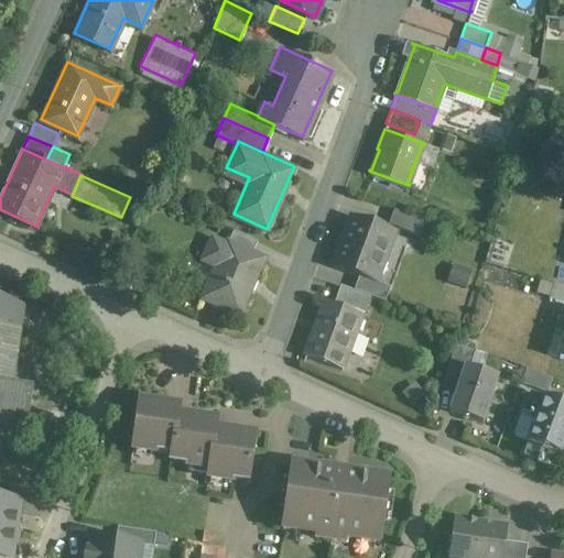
[(425,218),(393,207),(388,221),(420,232),(425,218)]
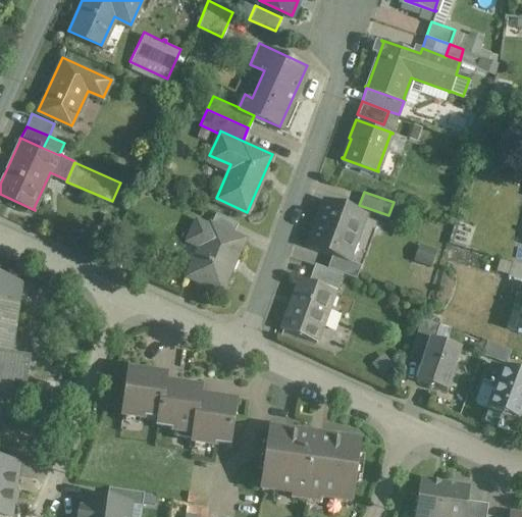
[(365,211),(325,197),(324,199),(326,200),(310,244),(308,243),(307,245),(331,254),(348,260),(348,259),(349,258),(346,257),(362,212),(364,213),(365,211)]
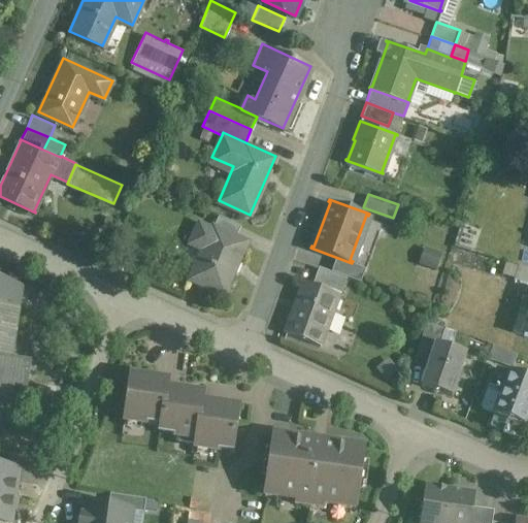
[(240,223),(218,214),(212,225),(235,235),(240,223)]
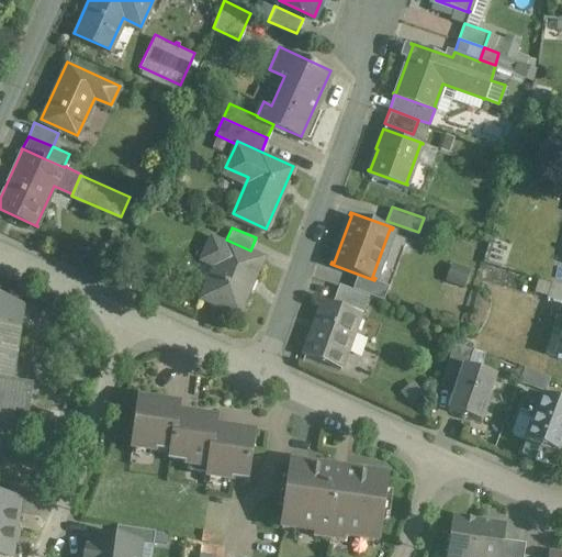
[(250,251),(226,240),(225,242),(211,236),(202,257),(216,264),(201,296),(237,312),(262,255),(250,251)]
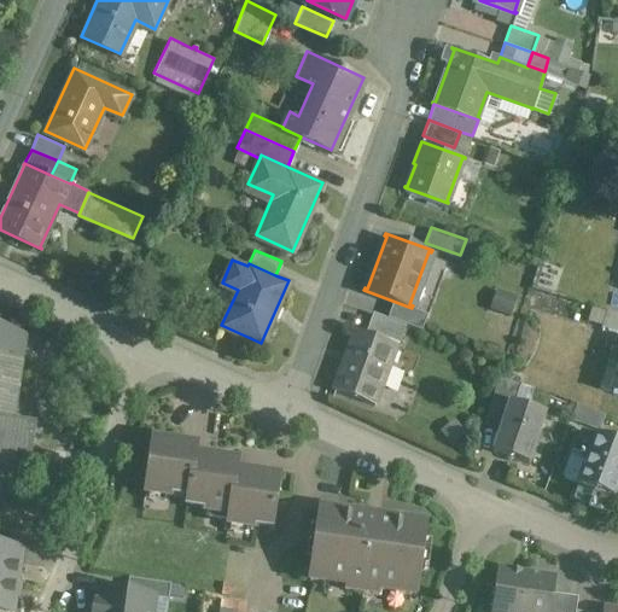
[(412,308),(392,301),(388,316),(404,322),(406,321),(421,327),(427,312),(412,307),(412,308)]
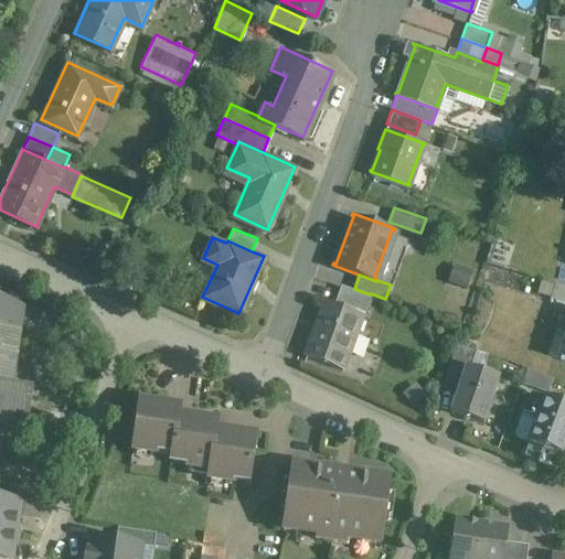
[(564,285),(554,281),(550,297),(564,300),(564,285)]
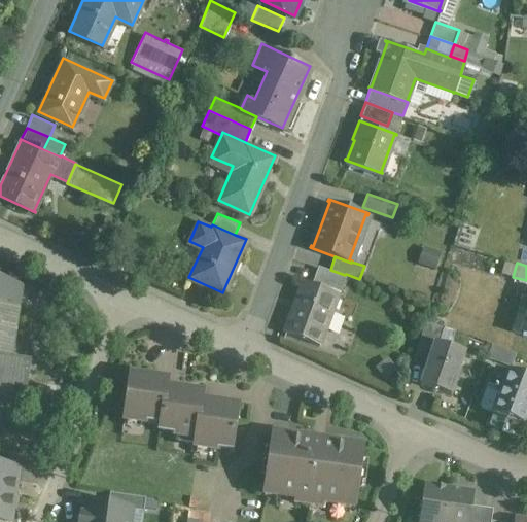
[(330,270),(318,265),(314,278),(341,288),(345,275),(330,270)]
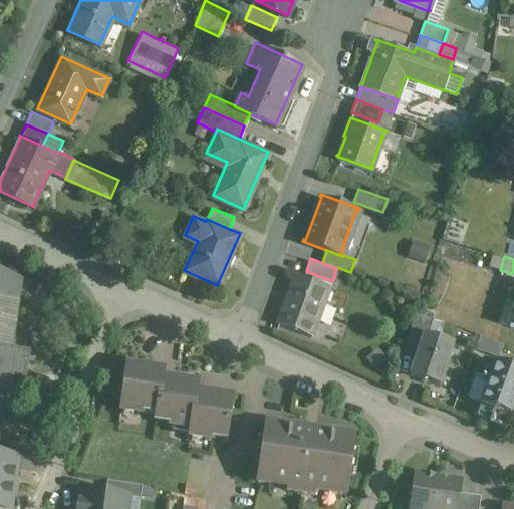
[(0,382),(22,386),(28,342),(16,340),(24,276),(0,265),(0,382)]
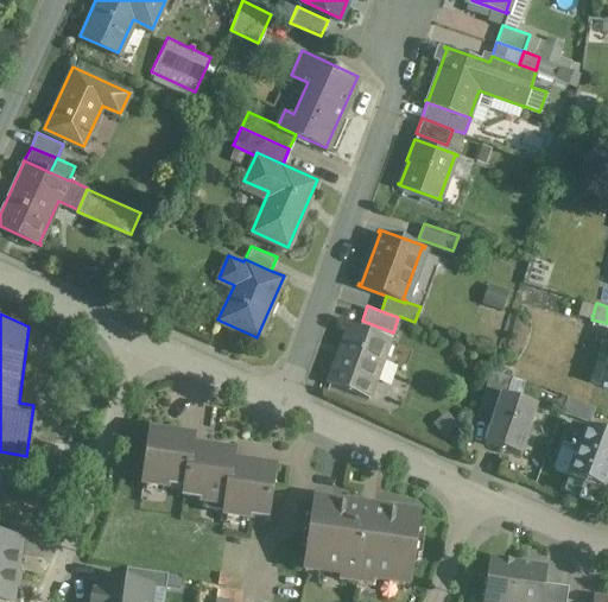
[(391,337),(348,322),(340,344),(342,344),(335,367),(333,366),(331,367),(375,382),(375,381),(373,381),(388,338),(391,340),(391,337)]
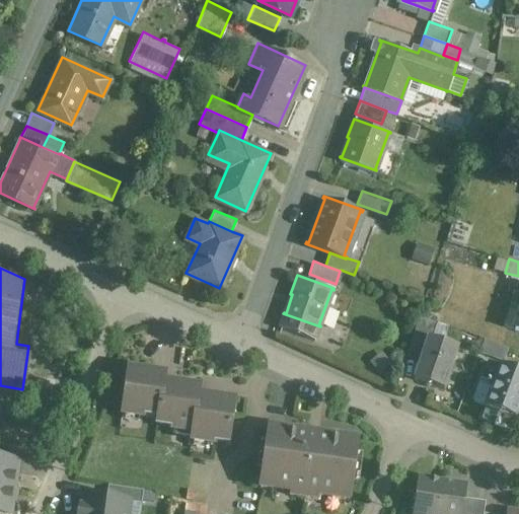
[(438,320),(420,313),(408,348),(421,353),(427,335),(433,337),(438,320)]
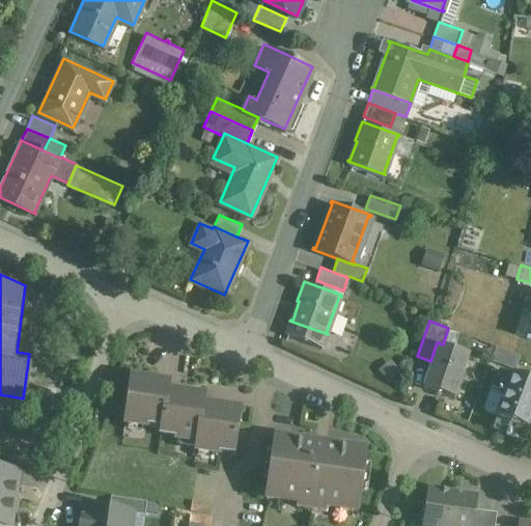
[(443,344),(437,342),(430,361),(423,386),(454,396),(469,353),(443,344)]
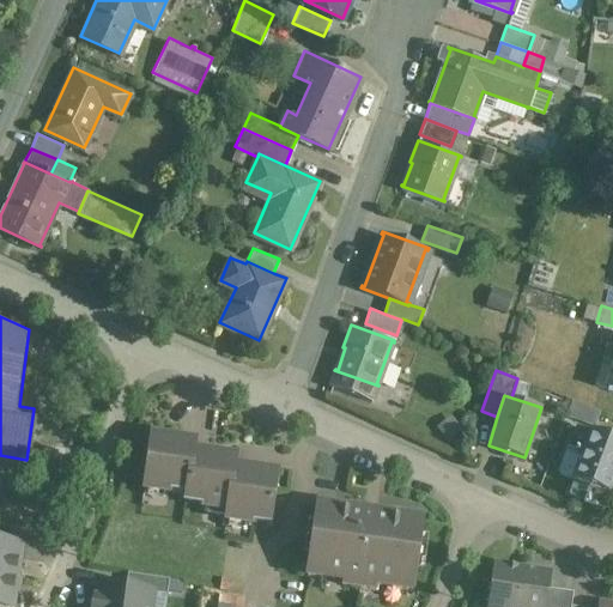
[(600,408),(571,398),(565,414),(594,424),(600,408)]
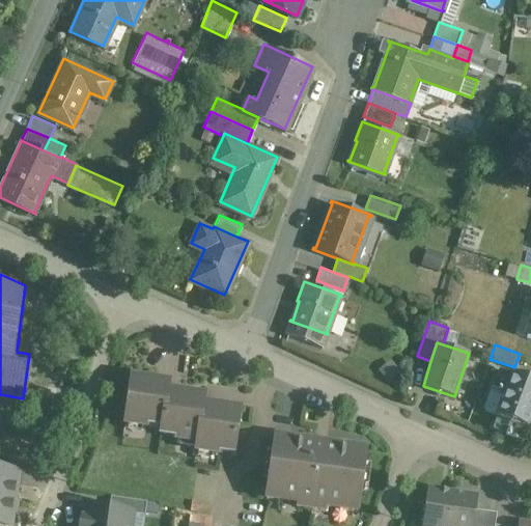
[(530,411),(530,379),(513,372),(498,367),(491,387),(505,392),(497,415),(526,426),(530,411)]
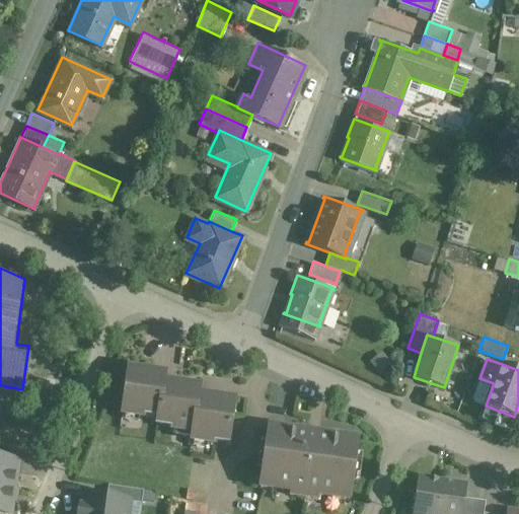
[(165,372),(128,367),(122,411),(142,414),(142,411),(157,413),(158,413),(163,380),(164,380),(165,372)]
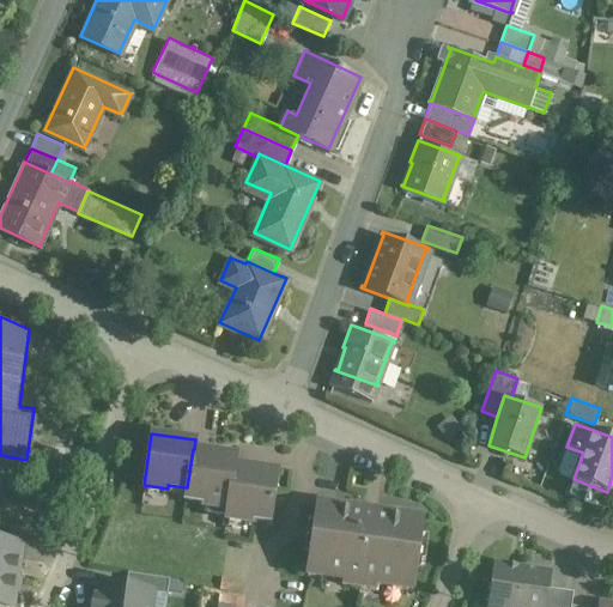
[(194,449),(193,449),(187,487),(186,487),(184,497),(205,499),(204,503),(226,507),(228,507),(234,465),(235,465),(236,455),(194,449)]
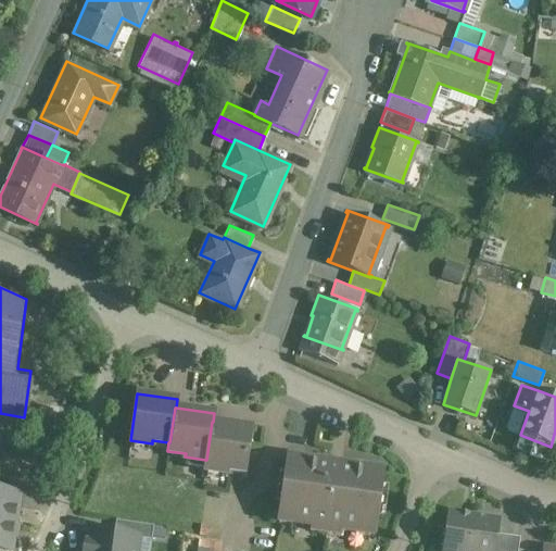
[(213,422),(212,422),(206,460),(205,460),(204,468),(226,472),(227,468),(244,471),(251,427),(213,422)]
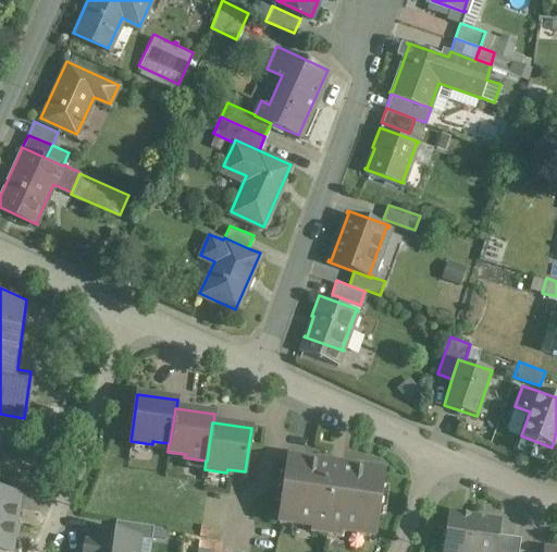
[(383,470),(351,465),(350,467),(319,463),(320,461),(287,456),(279,519),(296,523),(296,520),(311,523),(310,529),(341,534),(342,527),(357,529),(357,531),(374,534),(383,470)]
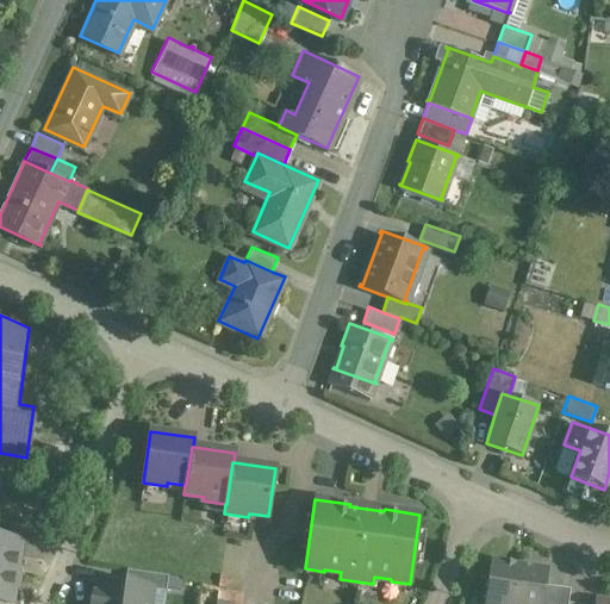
[(0,535),(0,567),(16,571),(20,539),(0,535)]
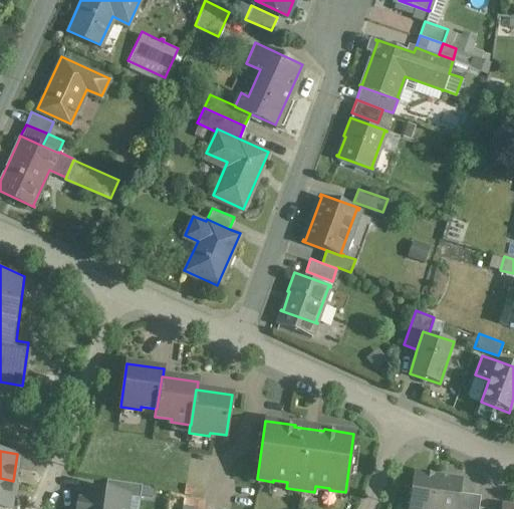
[(430,474),(414,472),(408,508),(432,508),(437,474),(430,473),(430,474)]
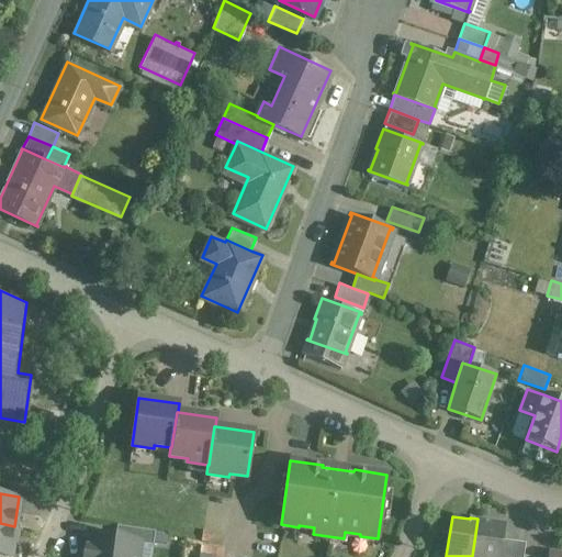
[(492,521),(478,519),(472,556),(498,556),(503,528),(491,527),(492,521)]
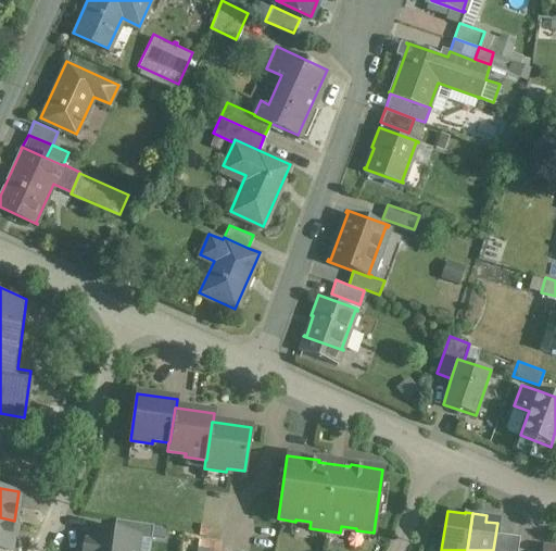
[(14,521),(0,517),(0,547),(10,549),(14,521)]
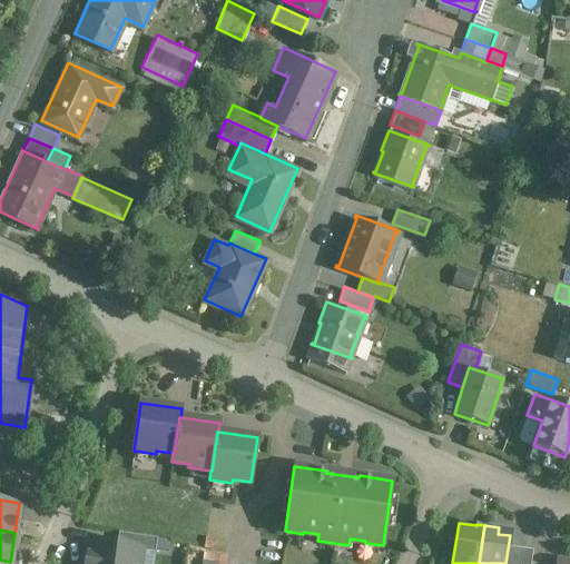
[(157,535),(119,530),(117,543),(141,546),(141,547),(155,550),(157,535)]
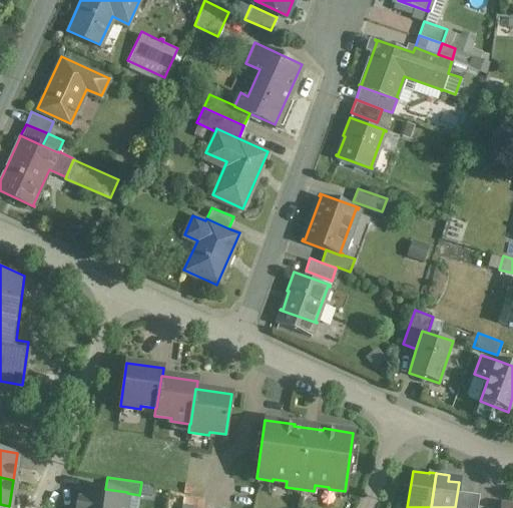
[(105,489),(82,486),(80,498),(78,498),(76,507),(125,507),(127,493),(127,492),(105,489)]
